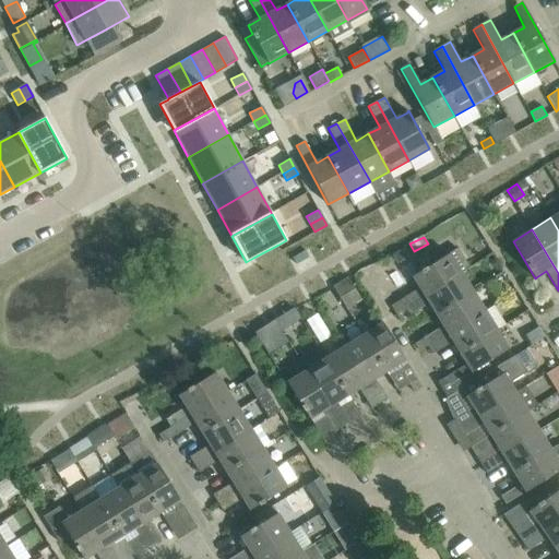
[(404,308),(461,272),(470,268),(458,248),(447,254),(442,248),(431,254),(436,262),(413,276),(413,277),(414,277),(420,287),(400,300),(404,308)]
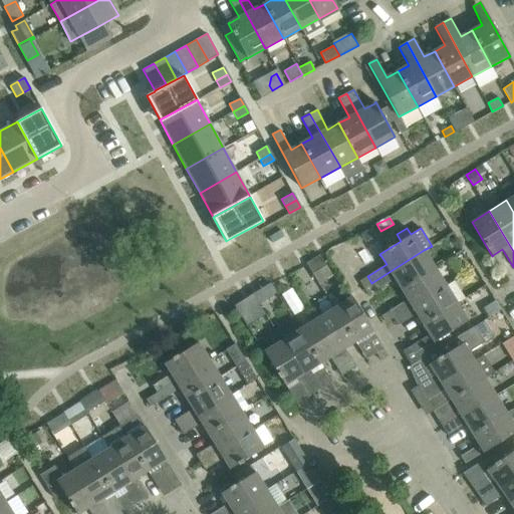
[(375,238),(370,229),(359,234),(364,243),(375,238)]
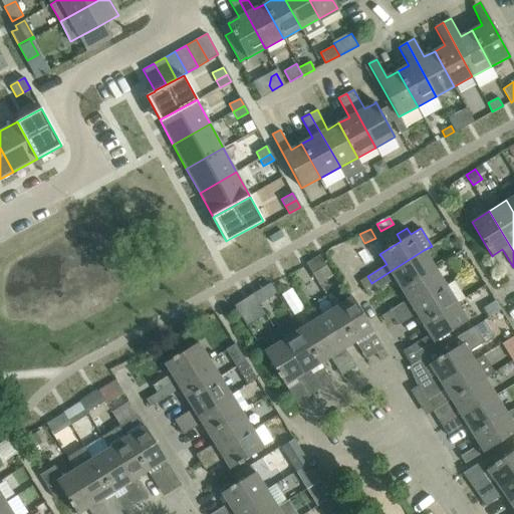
[(402,289),(435,268),(424,250),(371,283),(376,290),(396,279),(402,289)]
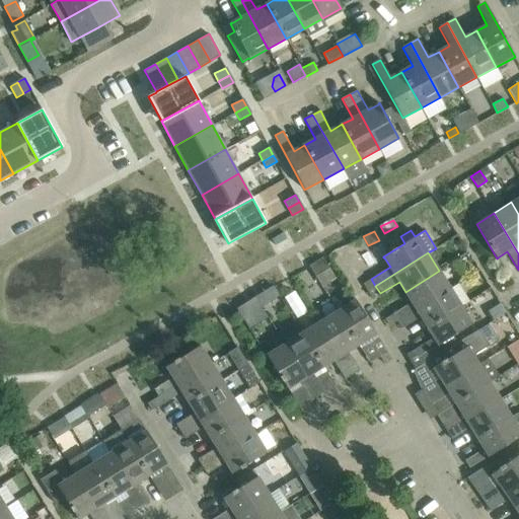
[(324,258),(310,268),(320,283),(335,274),(324,258)]
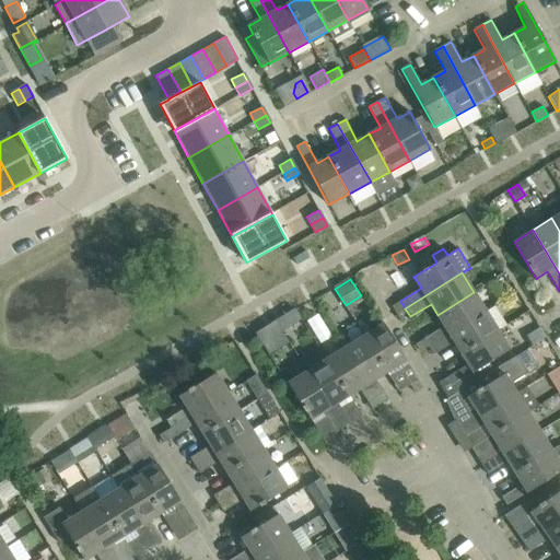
[(429,347),(486,311),(474,292),(438,315),(444,326),(423,339),(429,347)]
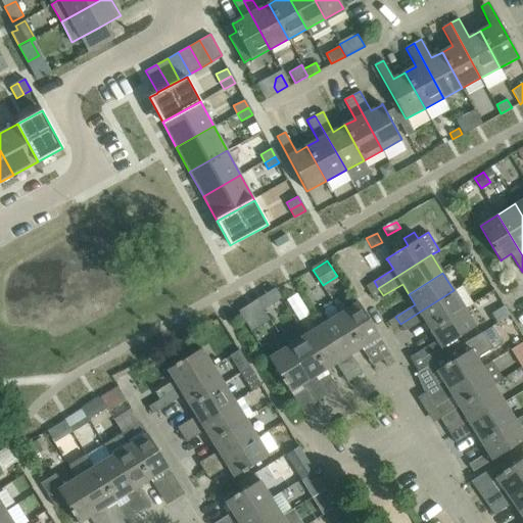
[(257,298),(264,308),(282,298),(276,288),(257,298)]
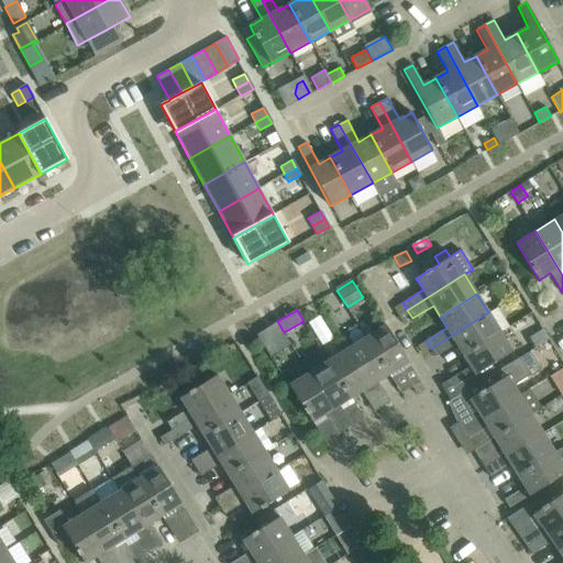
[(464,354),(500,331),(488,312),(431,349),(435,356),(456,343),(464,354)]
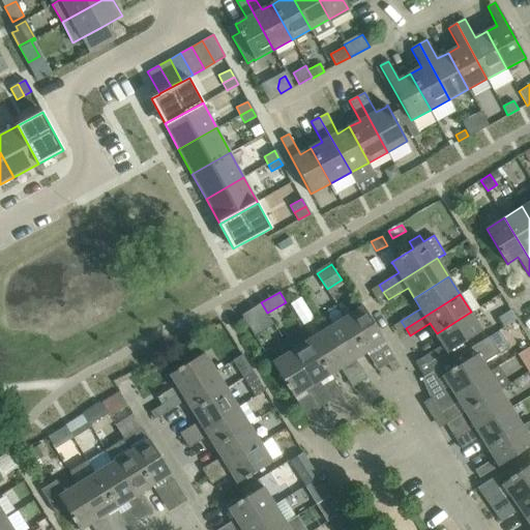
[(388,364),(396,359),(362,305),(344,317),(365,351),(376,345),(388,364)]
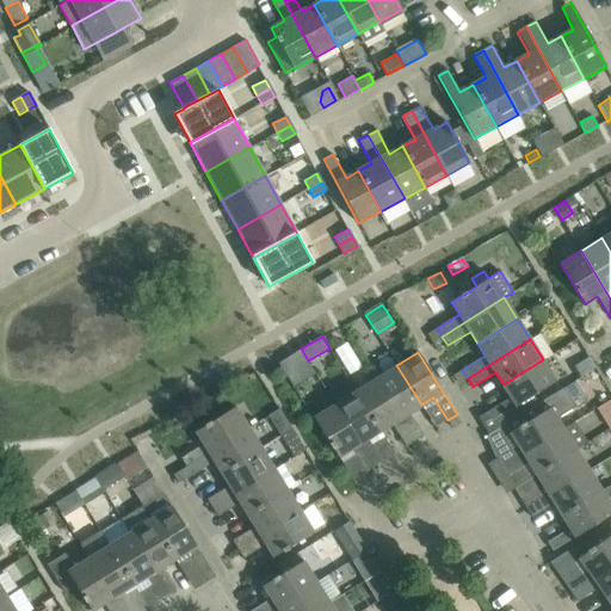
[(488,434),(531,408),(526,400),(556,381),(543,359),(504,384),(511,397),(479,418),(488,433),(488,434)]
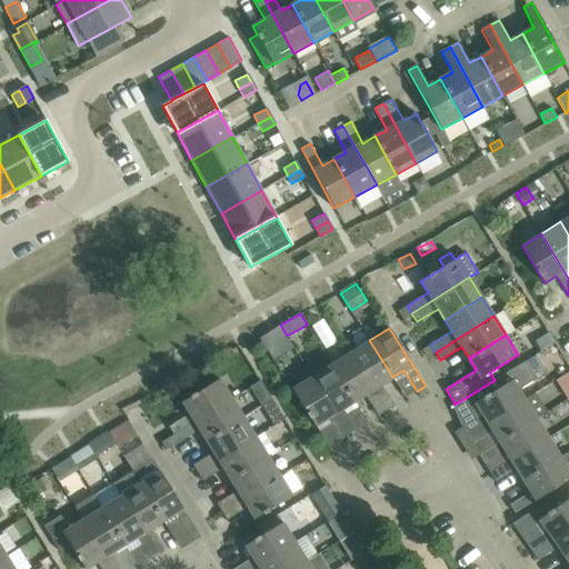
[(381,385),(392,377),(369,340),(350,352),(387,410),(395,406),(381,385)]
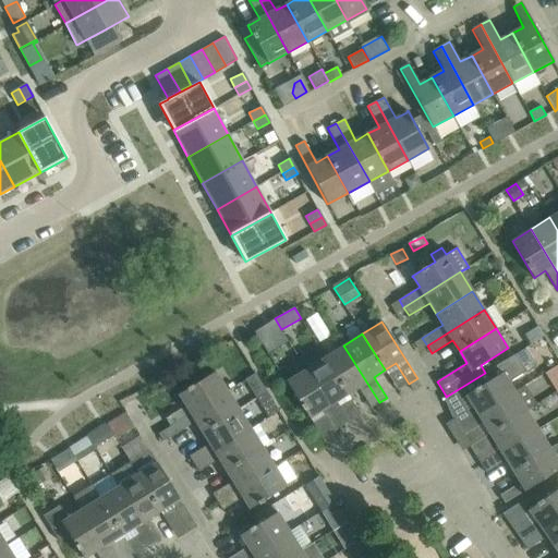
[(371,408),(379,402),(343,346),(325,358),(348,393),(358,387),(371,408)]
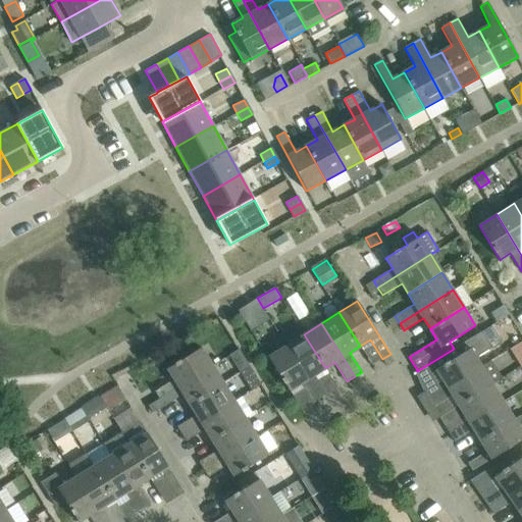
[(423,393),(416,397),(421,404),(480,367),(475,358),(492,347),(482,330),(454,349),(417,371),(417,372),(418,371),(429,364),(432,363),(436,369),(435,370),(436,371),(436,370),(442,380),(423,393)]
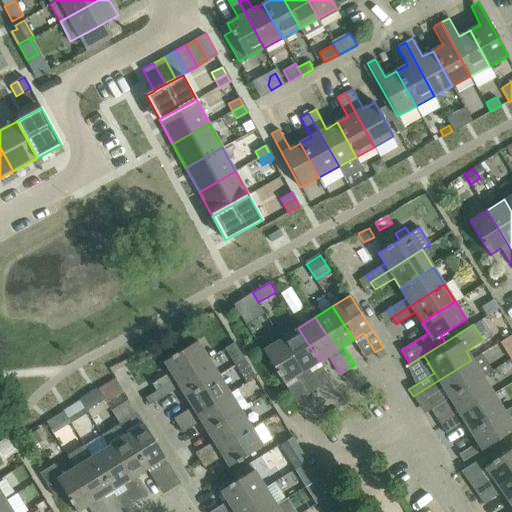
[(309,367),(319,361),(298,328),(280,339),(313,391),(320,386),(309,367)]
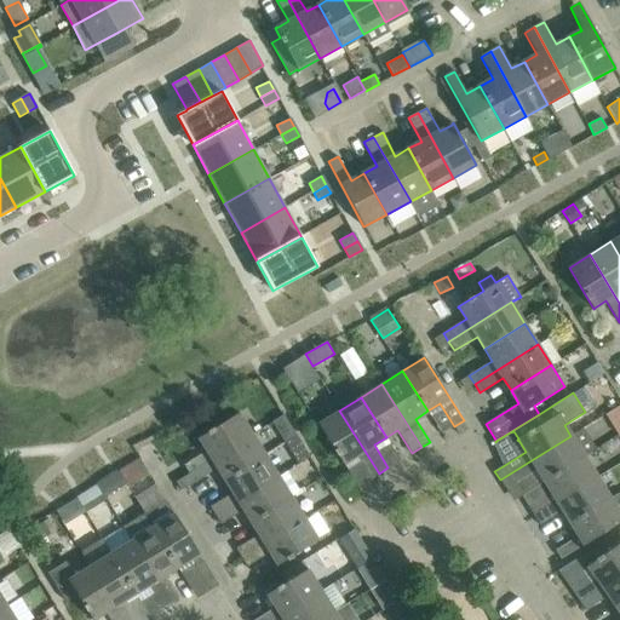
[(371,478),(379,474),(339,411),(319,424),(344,465),(345,464),(344,463),(356,455),(371,478)]
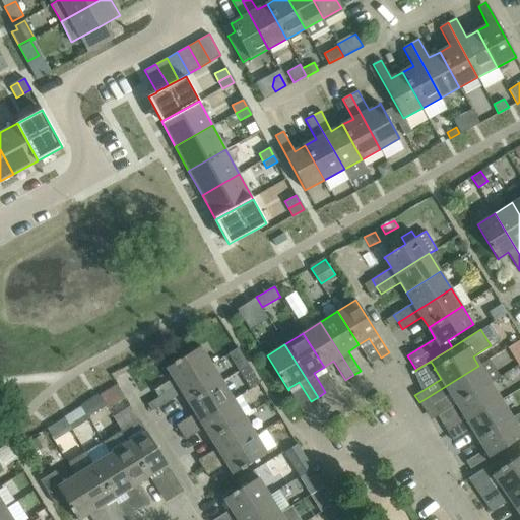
[(519,364),(519,344),(511,350),(519,365),(519,364)]
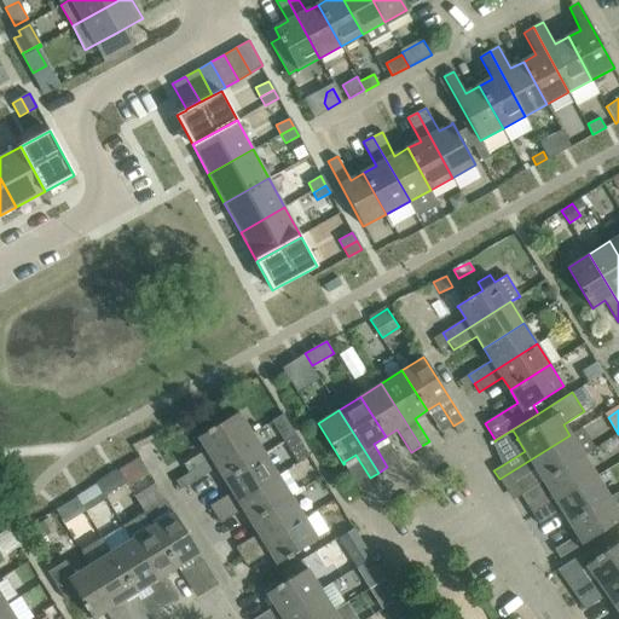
[(189,473),(252,434),(238,412),(197,438),(198,439),(200,438),(207,450),(184,464),(189,473)]
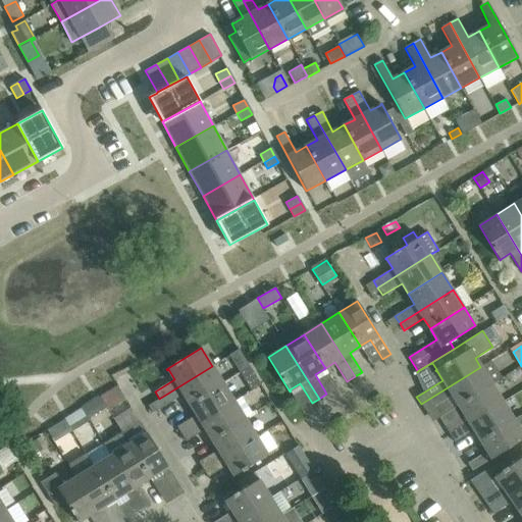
[(390,354),(382,359),(386,366),(395,361),(390,354)]
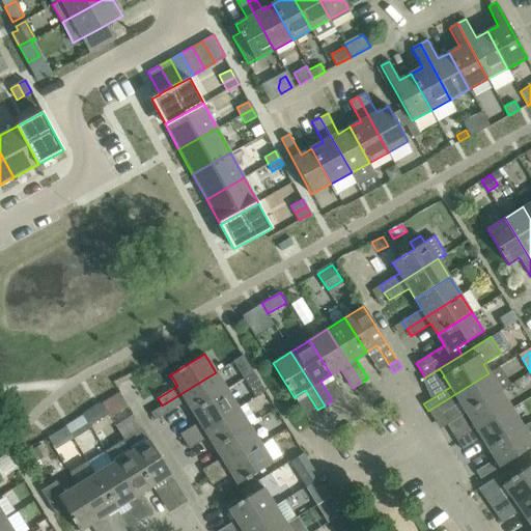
[(193,411),(227,390),(216,372),(162,406),(167,413),(187,400),(193,411)]
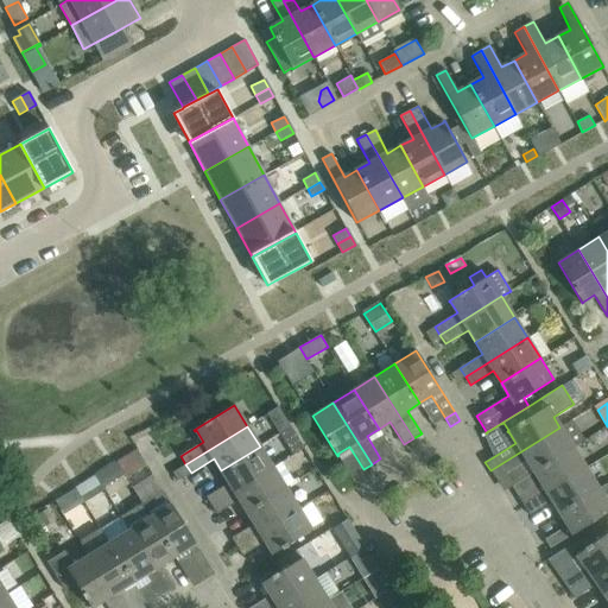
[(291,428),(279,435),(289,449),(301,442),(291,428)]
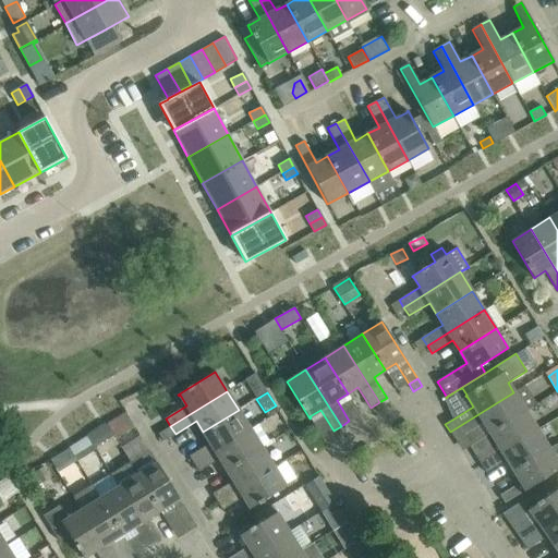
[(513,392),(450,432),(456,439),(483,422),(490,433),(525,411),(513,392)]
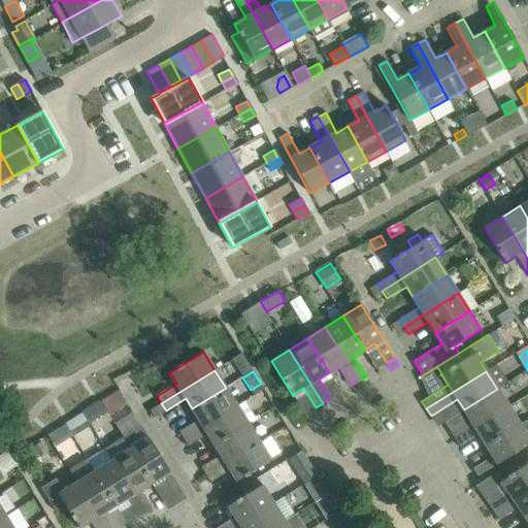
[(184,439),(237,405),(226,388),(192,408),(198,420),(178,431),(184,439)]
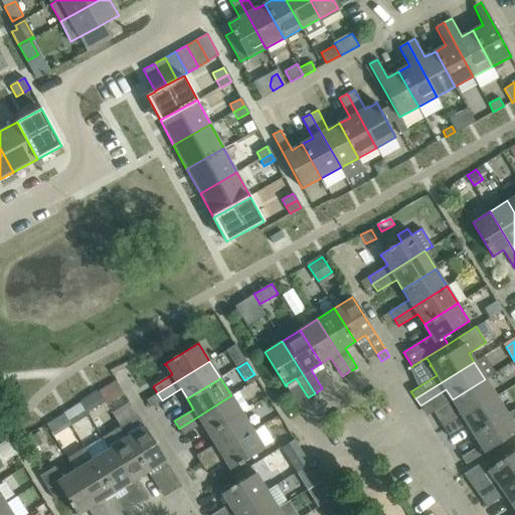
[(98,390),(107,404),(125,394),(116,379),(98,390)]
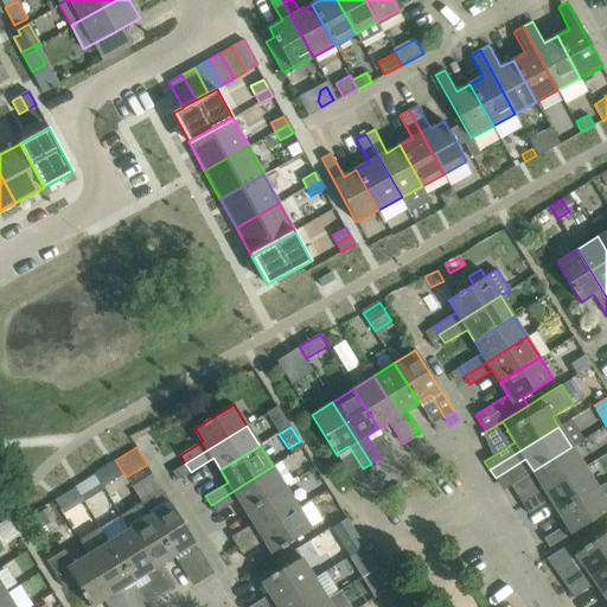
[(523,505),(585,467),(572,447),(534,471),(541,483),(518,497),(523,505)]
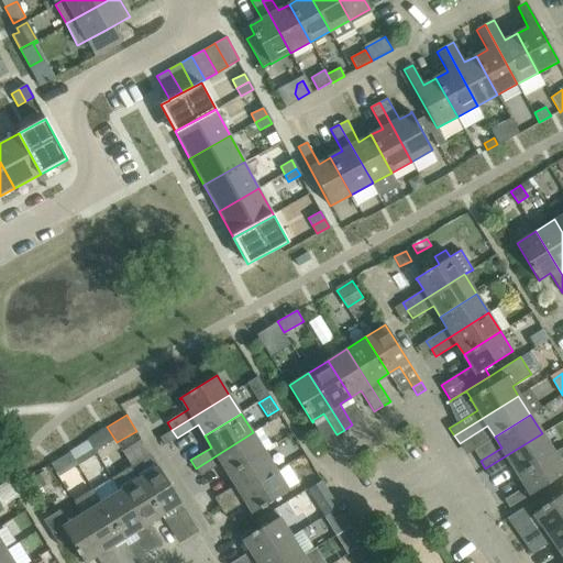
[(117,442),(107,427),(90,438),(90,439),(88,440),(96,452),(98,451),(114,441),(116,443),(117,442)]
